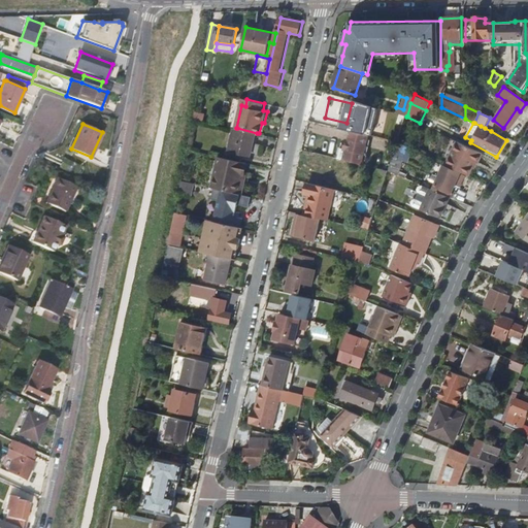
[(257,133),(237,128),(231,153),(251,157),(257,133)]
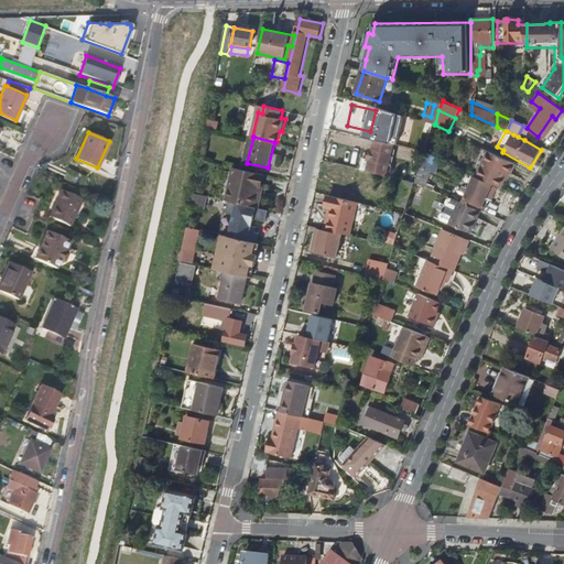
[(394,143),(376,139),(372,149),(392,153),(394,143)]
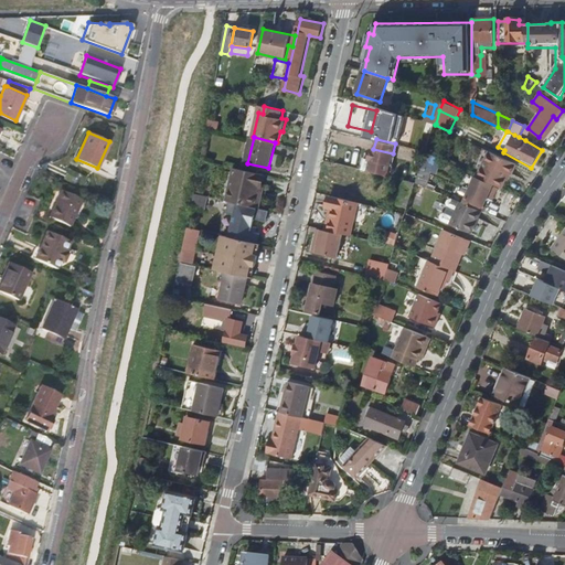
[(373,149),(369,171),(387,176),(393,153),(373,149)]
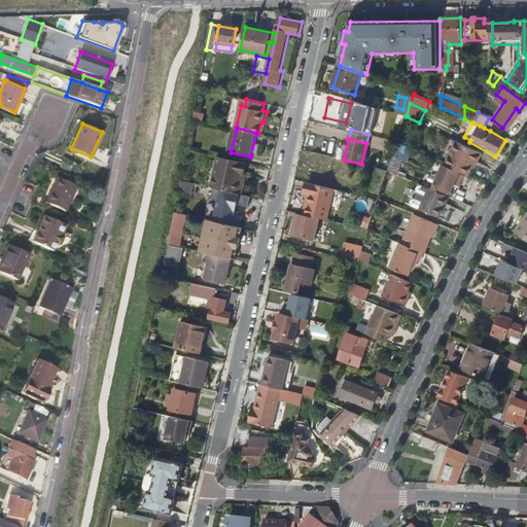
[(481,153),(458,142),(447,165),(466,174),(473,162),(476,163),(481,153)]
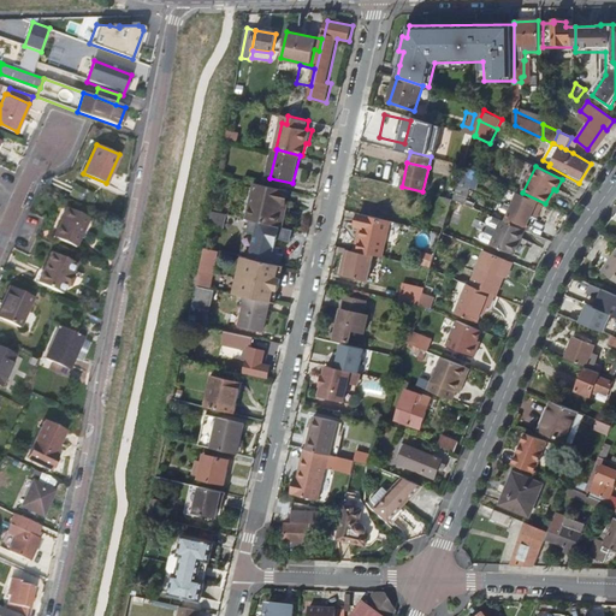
[(389,183),(367,178),(361,203),(372,206),(372,209),(384,213),(390,188),(388,187),(389,183)]
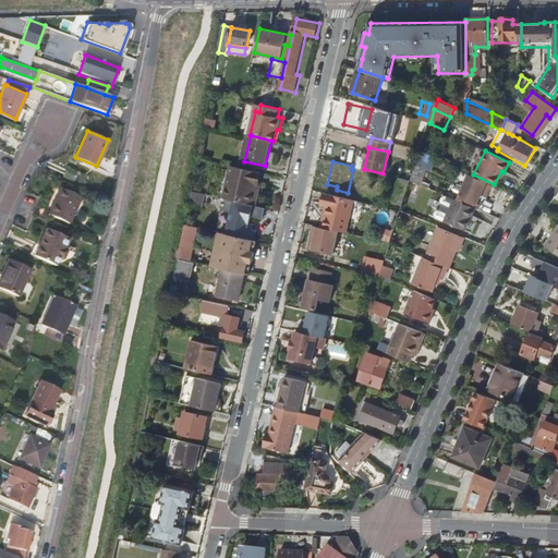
[(233,166),(226,198),(256,206),(261,185),(257,184),(259,171),(233,166)]
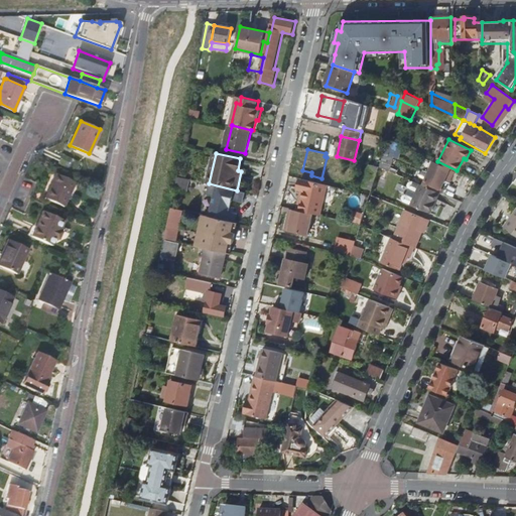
[(427,176),(424,183),(431,186),(432,184),(440,188),(449,169),(434,162),(432,167),(430,166),(425,176),(427,176)]
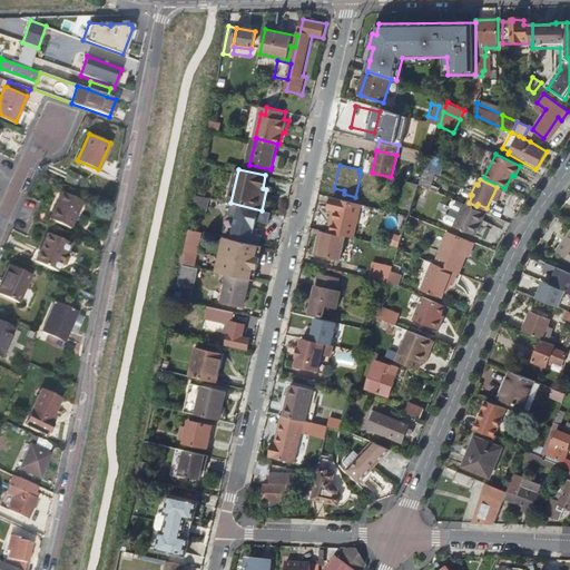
[(413,207),(420,184),(410,182),(402,204),(413,207)]
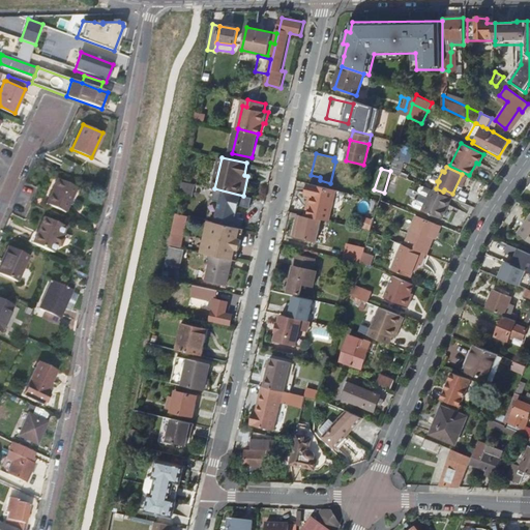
[(63,213),(77,184),(59,177),(45,205),(63,213)]
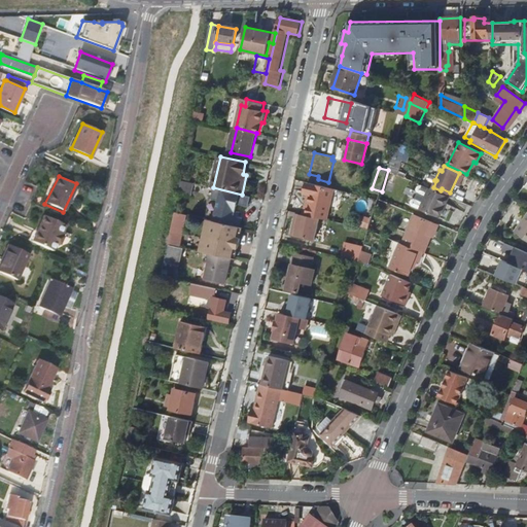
[(194,183),(181,180),(178,195),(189,198),(194,183)]
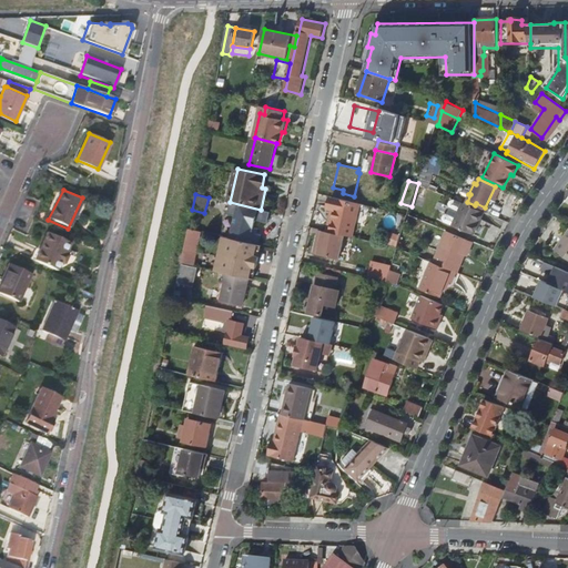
[(336,210),(332,231),(353,235),(359,203),(335,198),(332,209),(336,210)]
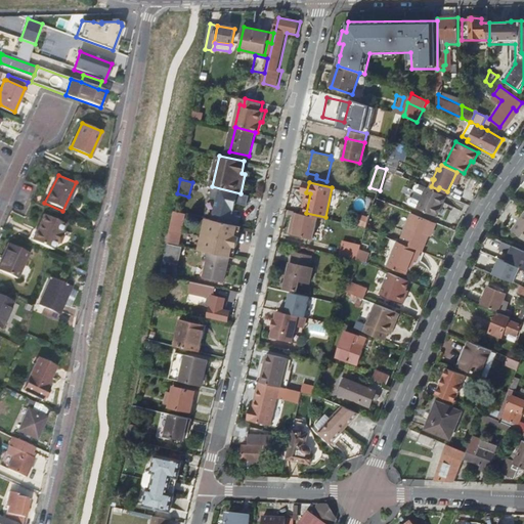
[(446,194),(427,186),(418,208),(437,216),(446,194)]
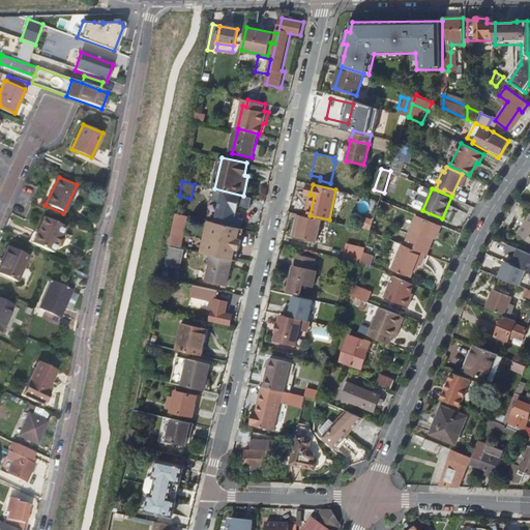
[(222,200),(215,224),(237,228),(239,219),(236,218),(240,204),(222,200)]
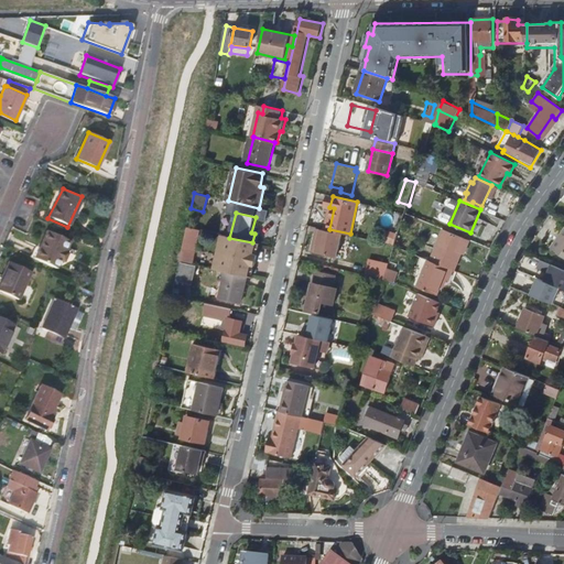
[(185,227),(183,259),(196,260),(198,228),(185,227)]
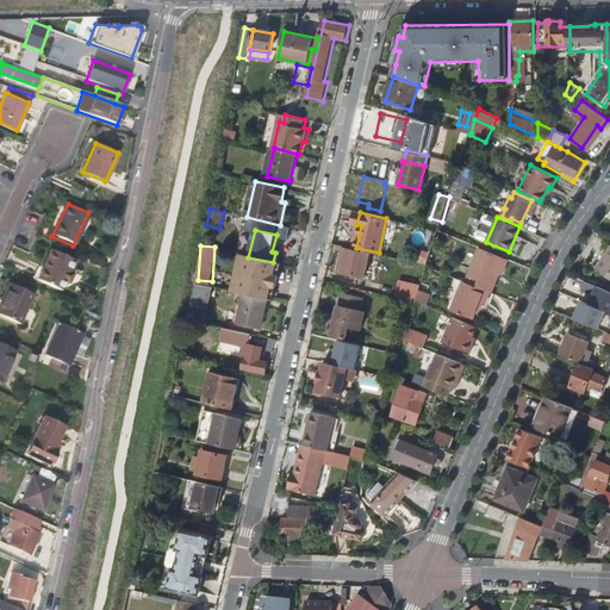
[(609,247),(597,268),(609,277),(609,247)]
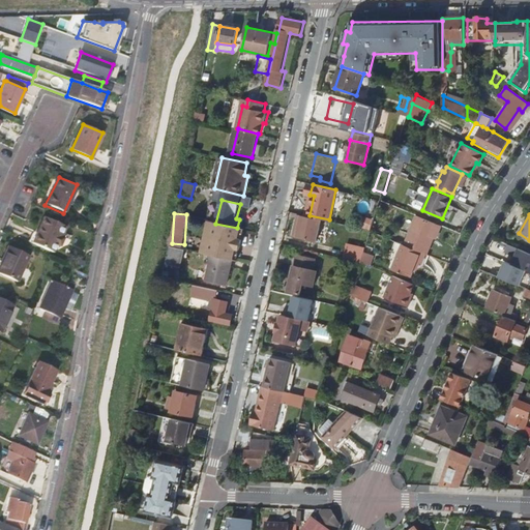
[(61,234),(66,225),(46,215),(38,229),(36,228),(30,239),(54,249),(58,242),(60,243),(64,235),(61,234)]
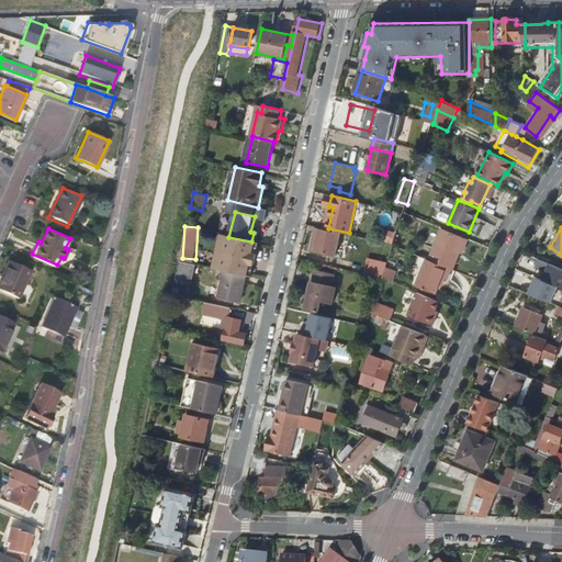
[(319,240),(316,251),(338,256),(343,234),(317,228),(315,239),(319,240)]
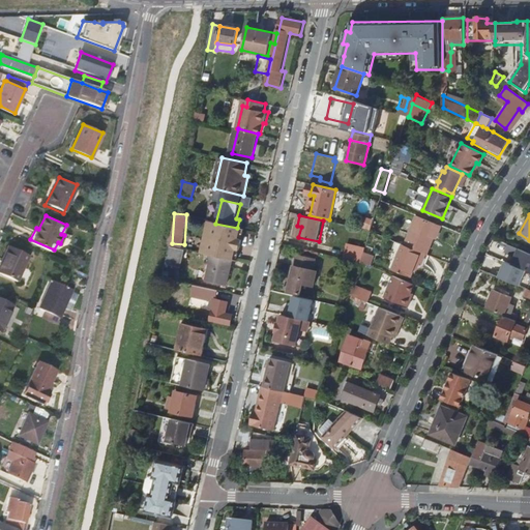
[(442,226),(416,215),(405,243),(427,254),(428,254),(435,235),(438,236),(442,226)]
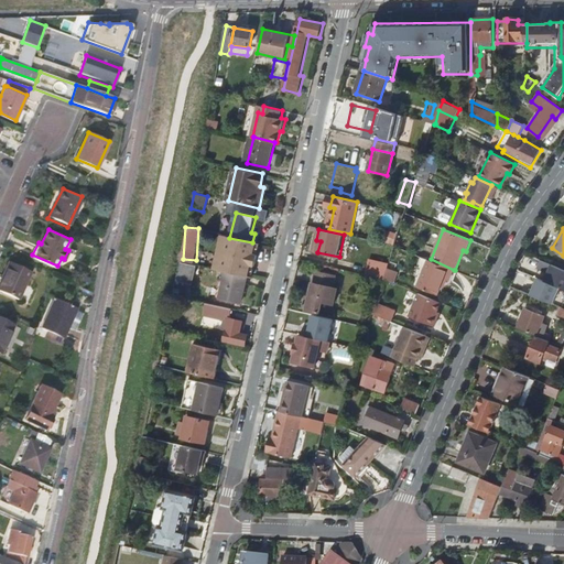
[(248,278),(249,278),(251,267),(256,268),(259,257),(255,256),(257,243),(252,242),(229,238),(224,236),(216,270),(226,272),(248,278)]
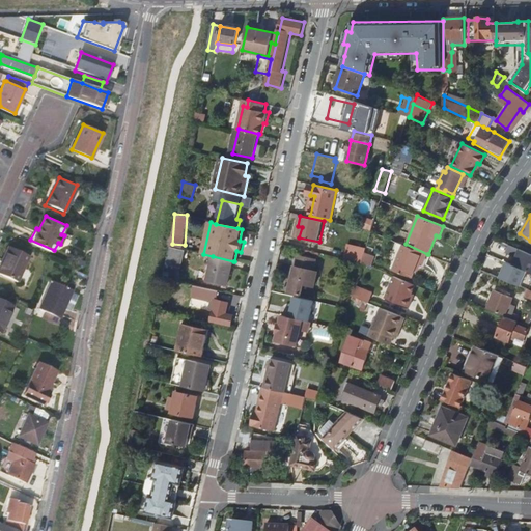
[(427,254),(406,244),(394,269),(412,276),(419,261),(424,263),(427,254)]
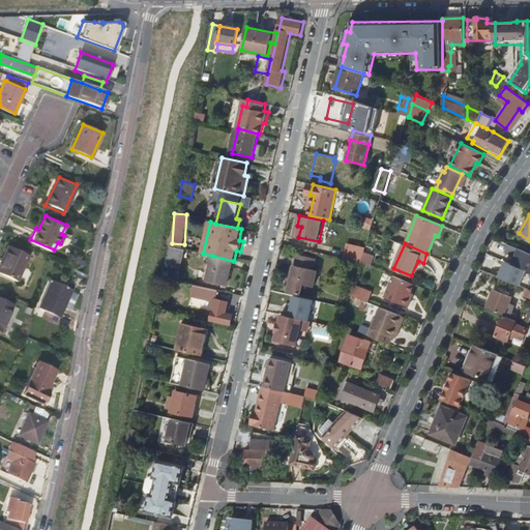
[(6,261),(1,272),(20,280),(31,254),(11,244),(4,260),(6,261)]
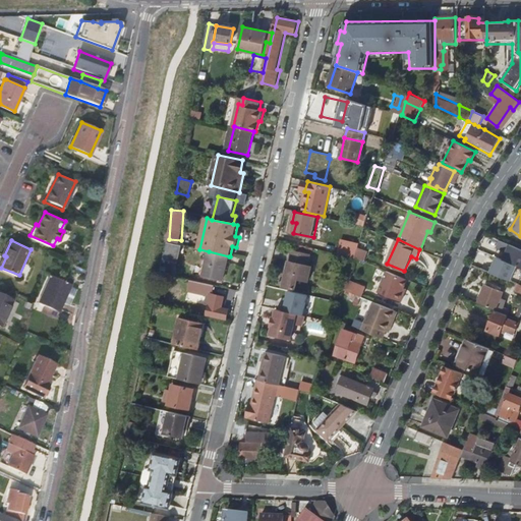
[(520,248),(509,243),(504,256),(508,258),(507,258),(515,263),(515,261),(520,263),(520,248)]
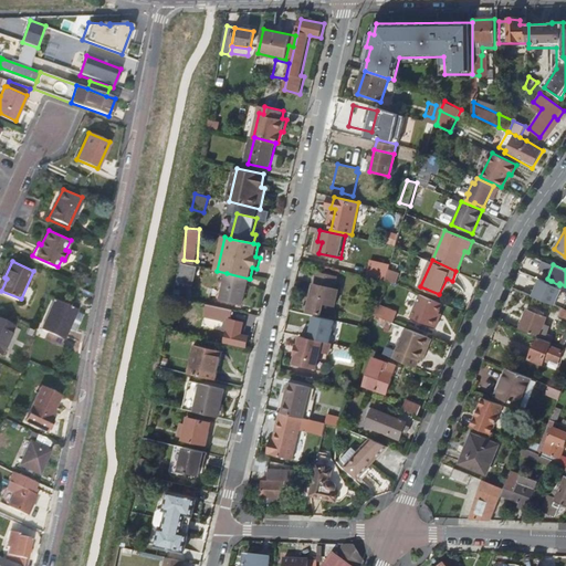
[(181,265),(178,284),(191,287),(196,268),(181,265)]
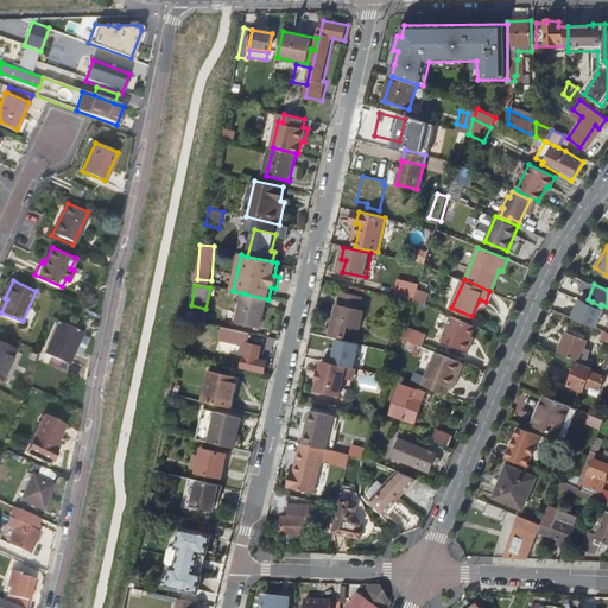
[(398,296),(415,299),(418,291),(400,287),(398,296)]
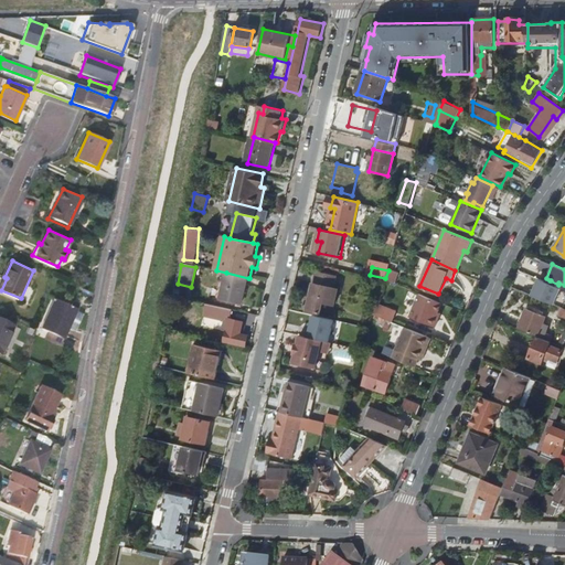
[(400,270),(390,267),(388,270),(385,278),(385,279),(395,284),(400,270)]
